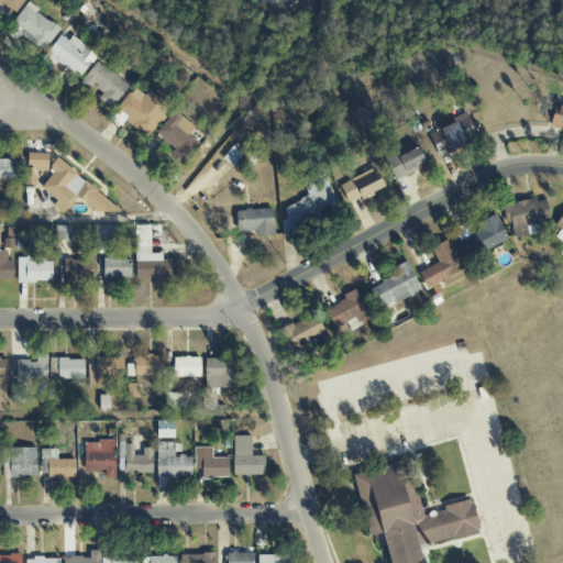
[(0,0),(0,1),(15,13),(24,0),(0,0)]
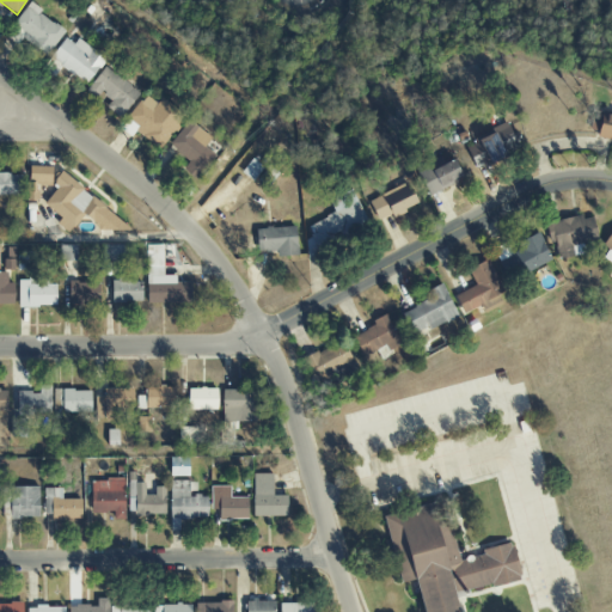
[(46,56),(65,31),(29,4),(5,36),(18,44),(22,38),(46,56)]
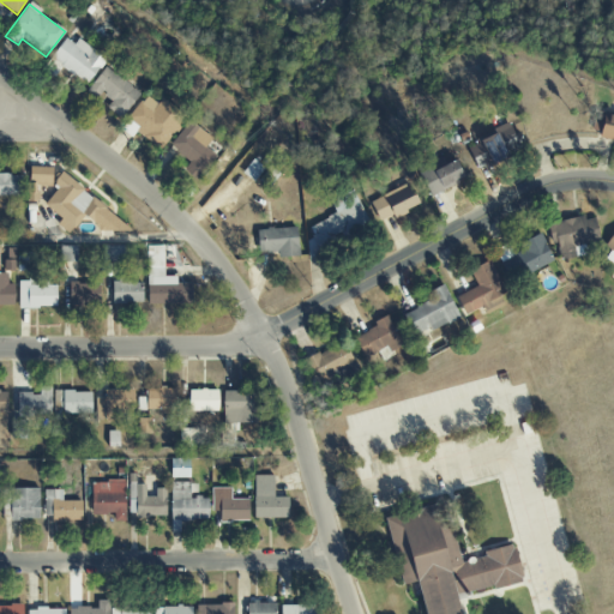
[(73,44),(65,38),(50,58),(86,85),(106,59),(78,40),(73,44)]
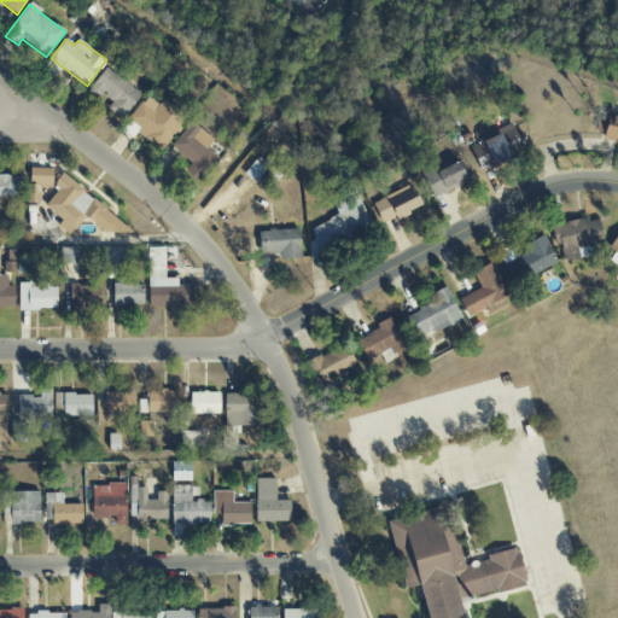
[(89,89),(99,97),(100,93),(112,101),(106,109),(121,120),(140,94),(105,68),(89,89)]
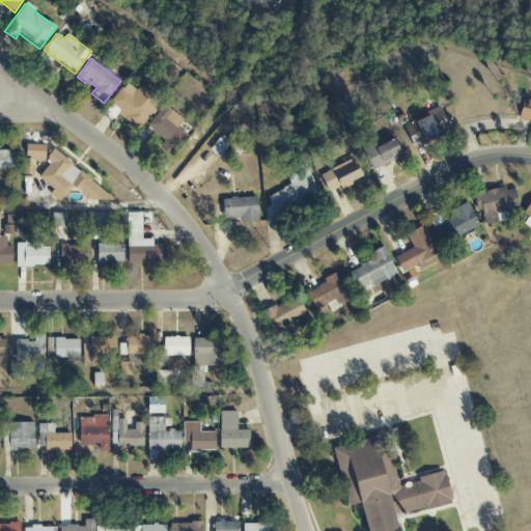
[(117,114),(138,130),(160,101),(139,85),(135,90),(126,83),(110,103),(119,111),(117,114)]
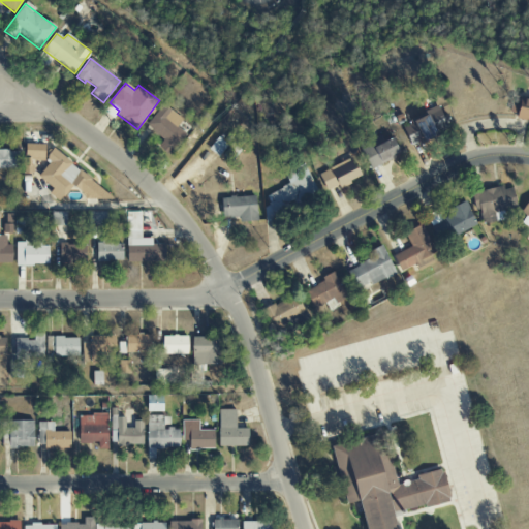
[(517,120),(528,122),(528,99),(522,98),(517,120)]
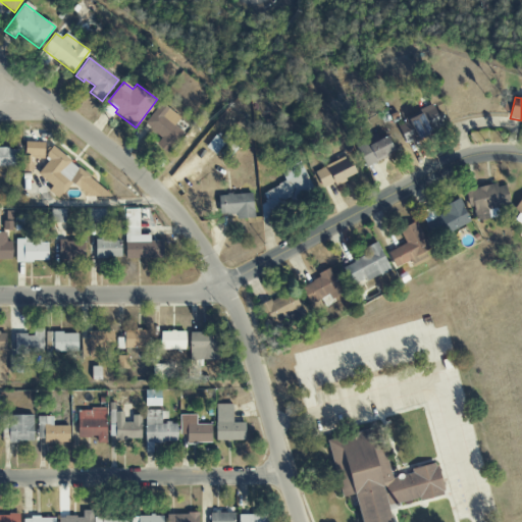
[(179,119),(163,104),(145,124),(161,139),(156,144),(166,153),(185,134),(174,124),(179,119)]
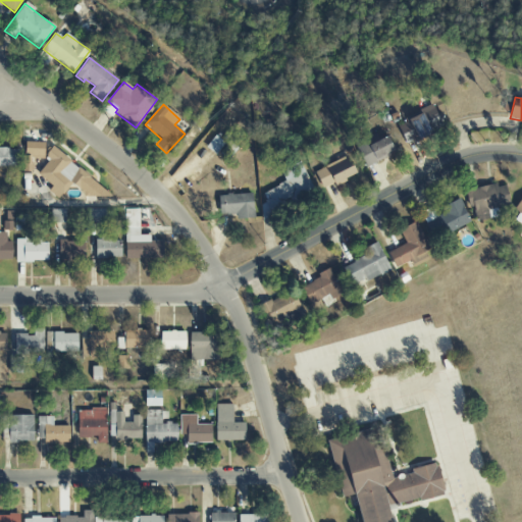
[(398,123),(405,144),(431,134),(430,128),(440,125),(432,104),(422,108),(424,113),(398,123)]
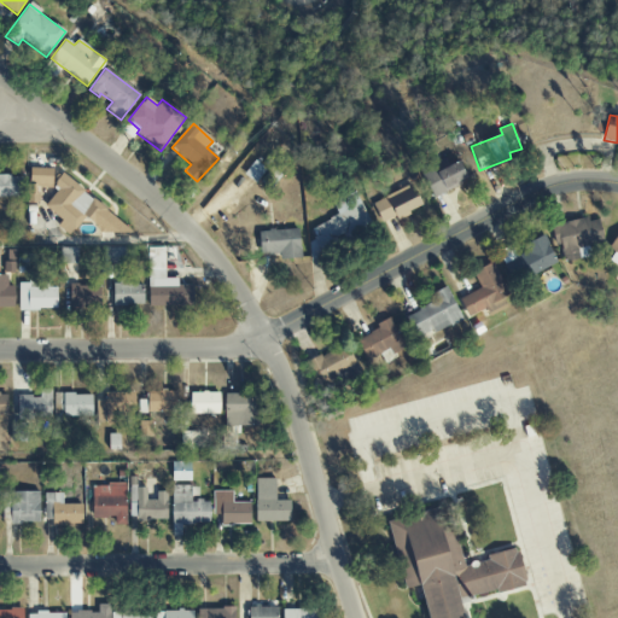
[(421,174),(432,197),(467,180),(458,161),(448,165),(444,158),(429,165),(431,170),(421,174)]
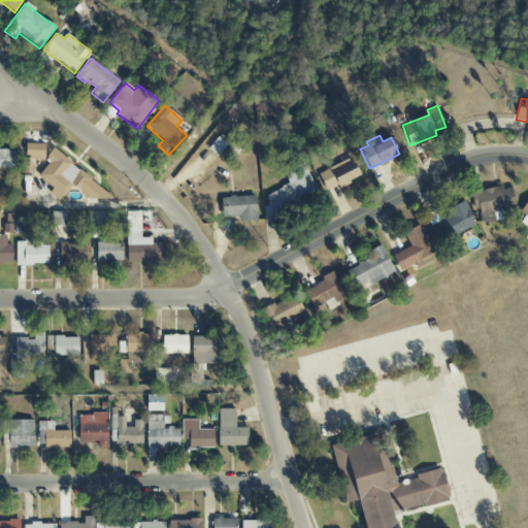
[(226,144),(218,137),(208,150),(218,156),(226,144)]
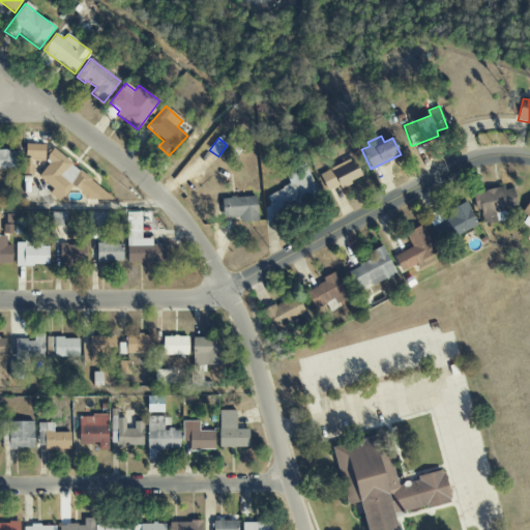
[(25,159),(45,160),(45,145),(26,144),(25,159)]
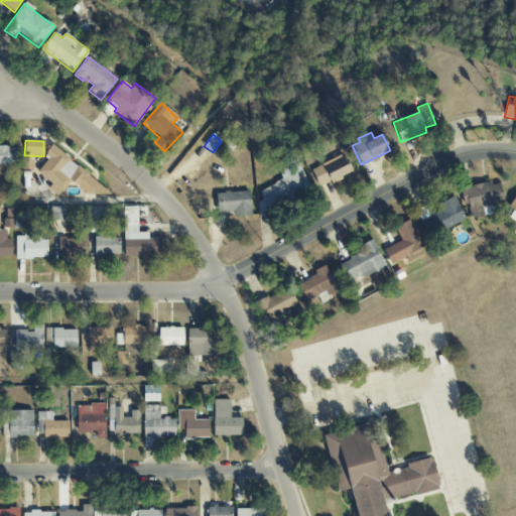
[(60,194),(72,179),(101,202),(109,191),(51,145),(43,155),(47,158),(35,174),(60,194)]
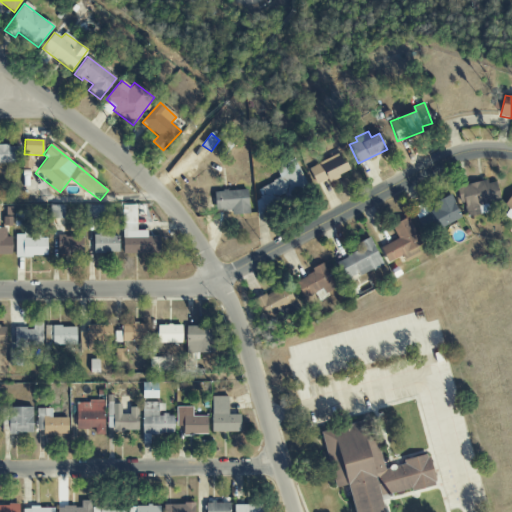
[(0,164),(18,165),(19,146),(0,145),(0,164)]
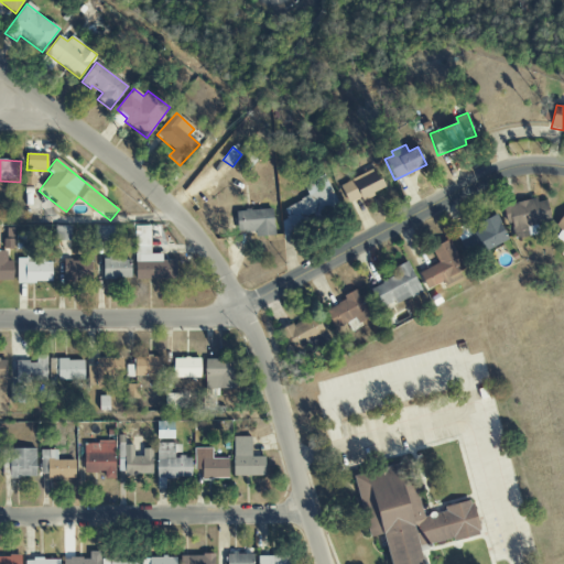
[(25,185),(34,185),(34,170),(25,170),(25,185)]
